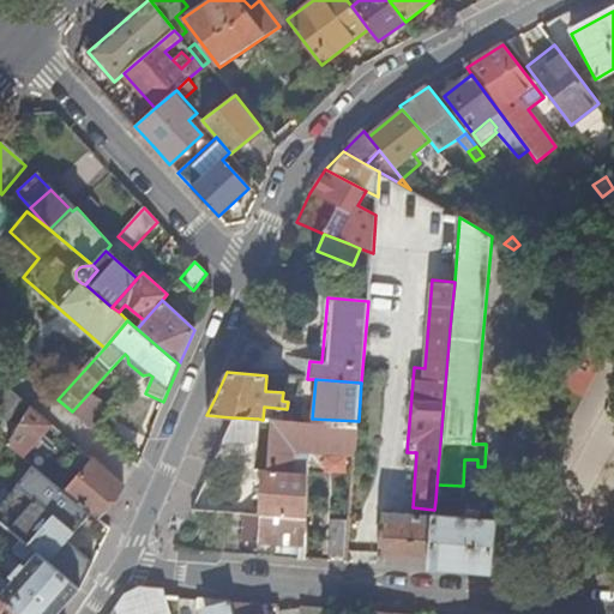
[(23,401),(7,387),(0,393),(0,415),(7,422),(23,401)]
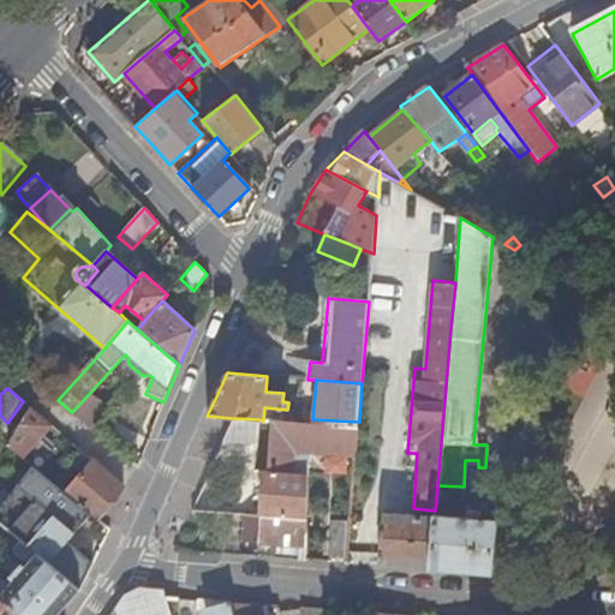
[(83,422),(96,434),(109,407),(101,401),(83,422)]
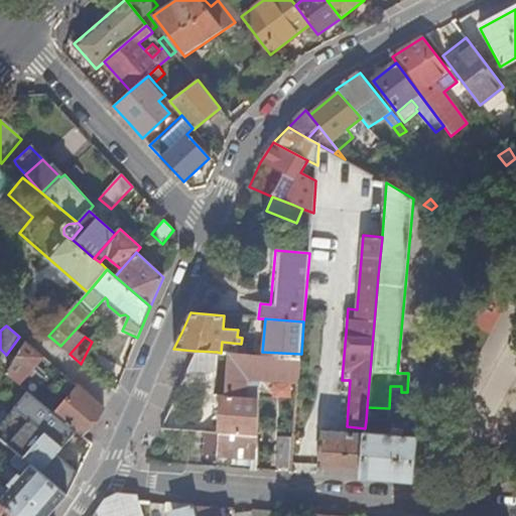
[(20,384),(43,357),(25,343),(8,373),(20,384)]
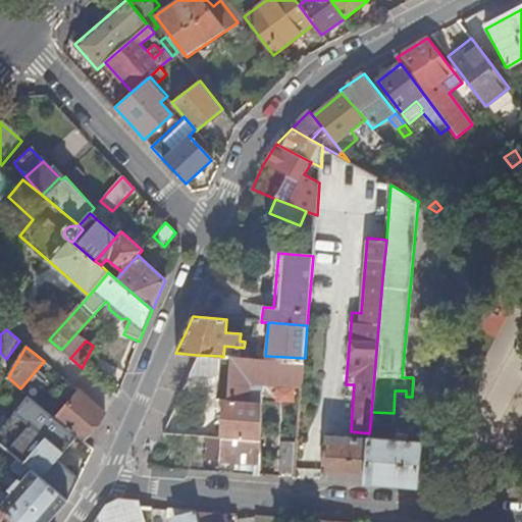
[(197,355),(178,397),(188,398),(204,399),(216,400),(219,356),(197,355)]
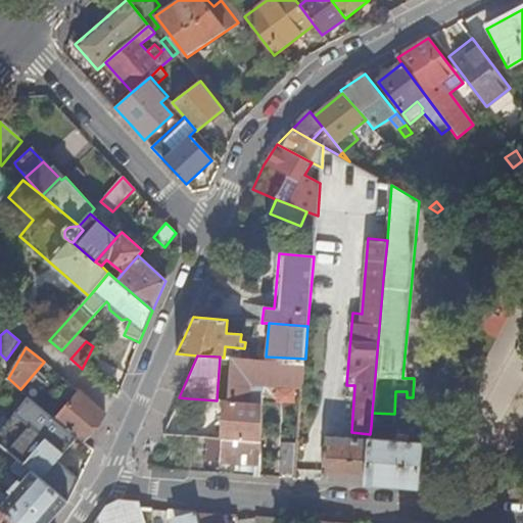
[(259,385),(302,388),(304,364),(230,358),(227,400),(262,403),(262,391),(259,390),(259,385)]
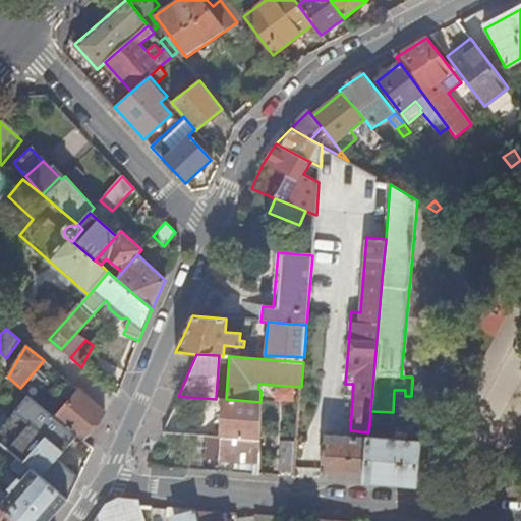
[(81,440),(104,413),(78,391),(56,418),(81,440)]
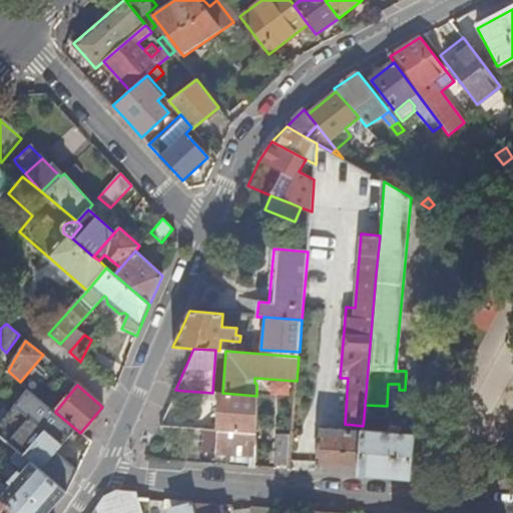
[(217,430),(255,432),(257,396),(222,393),(212,393),(200,392),(200,397),(218,398),(217,430)]
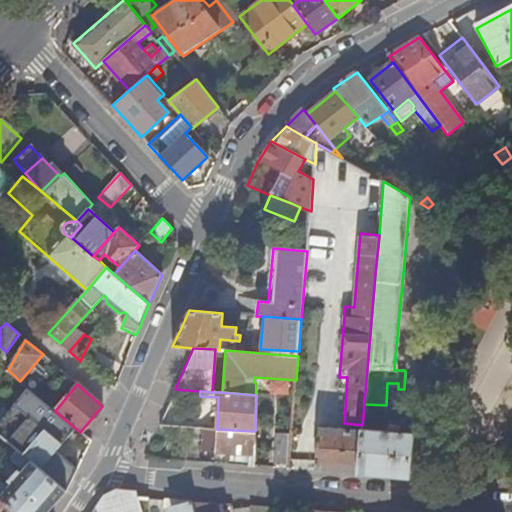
[(40,424),(47,416),(24,396),(17,404),(40,424)]
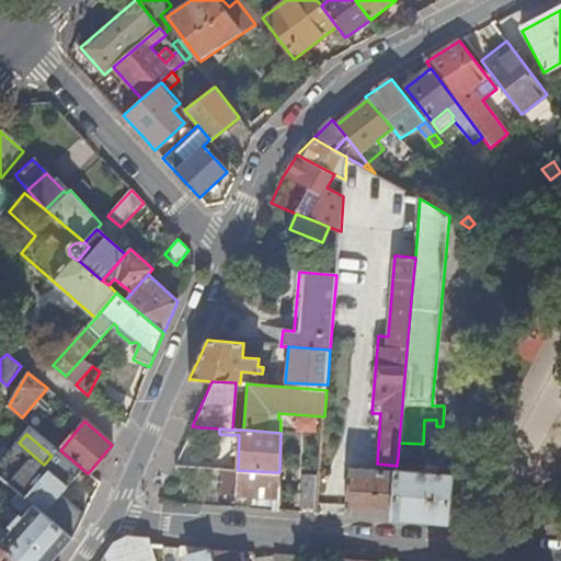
[(9,455),(0,464),(0,474),(7,481),(72,538),(100,483),(88,473),(77,485),(67,484),(44,465),(19,443),(13,449),(9,455)]
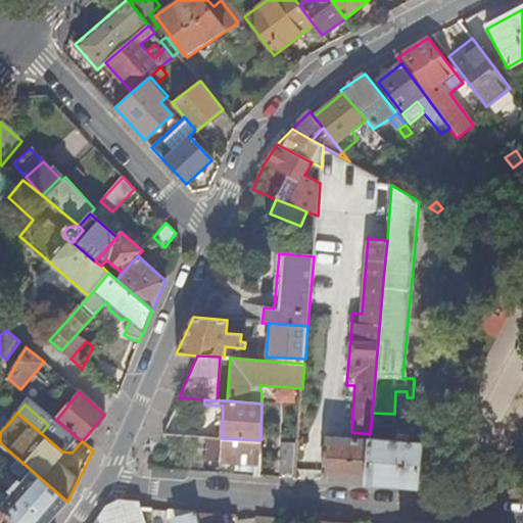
[(1,418),(8,424),(12,419),(6,413),(1,418)]
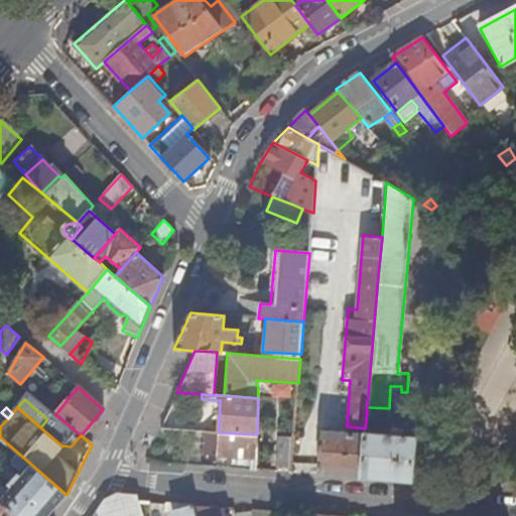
[(388,421),(389,408),(367,407),(366,420),(388,421)]
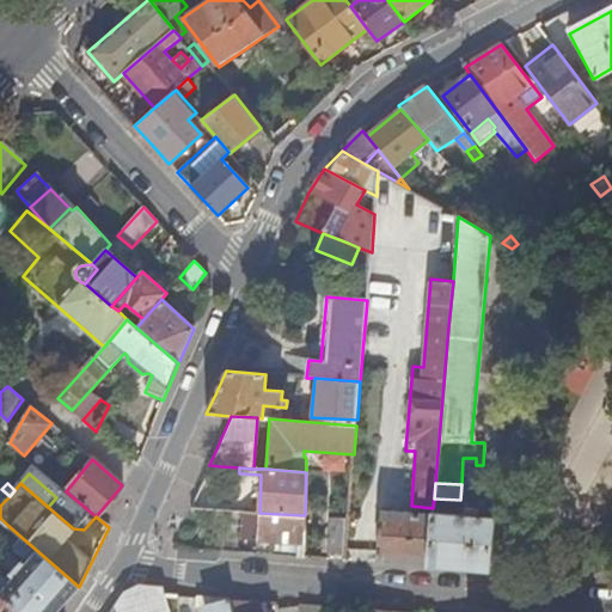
[(96,516),(66,491),(63,489),(56,497),(48,507),(73,528),(84,530),(96,516)]
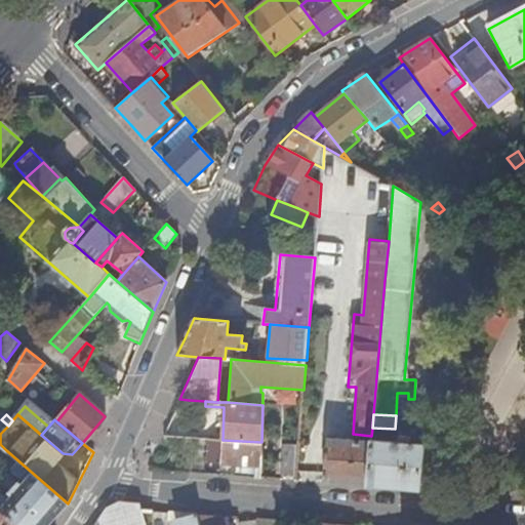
[(322,483),(367,486),(370,443),(342,441),(342,436),(336,435),(336,440),(326,439),(322,483)]
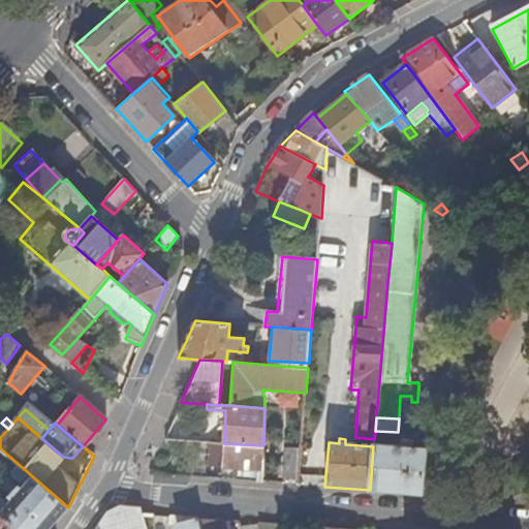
[(405,493),(421,494),(422,487),(425,447),(412,446),(413,439),(400,439),(400,445),(373,443),(373,446),(370,490),(405,493)]
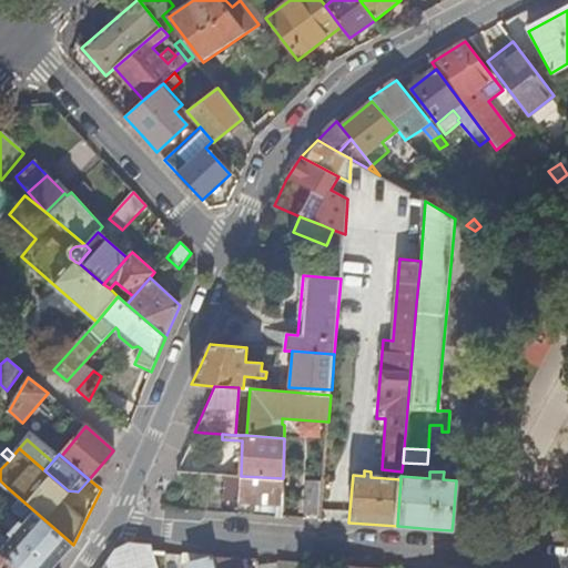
[(241,476),(223,475),(221,499),(240,500),(241,476)]
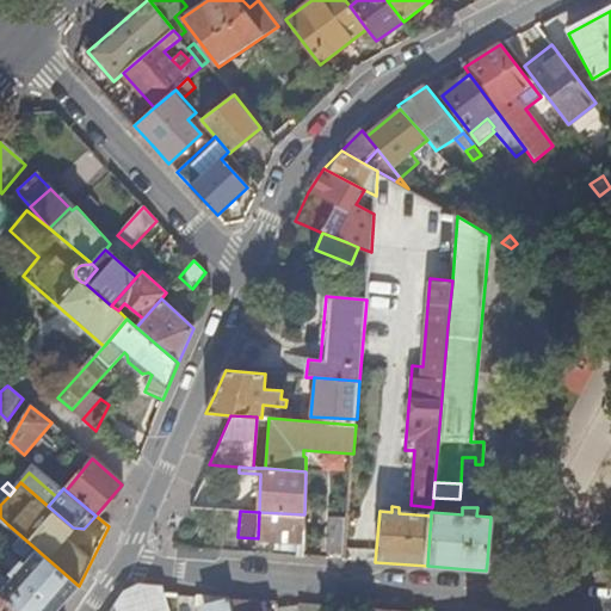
[(296,555),(304,556),(304,514),(259,512),(258,538),(276,539),(297,541),(297,549),(296,555)]
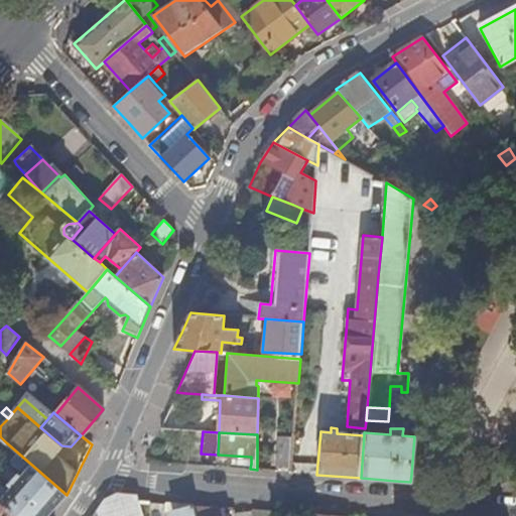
[(0,498),(20,515),(48,515),(67,495),(6,442),(0,436),(0,459),(1,459),(3,457),(9,463),(11,460),(25,473),(8,493),(0,485),(0,498)]
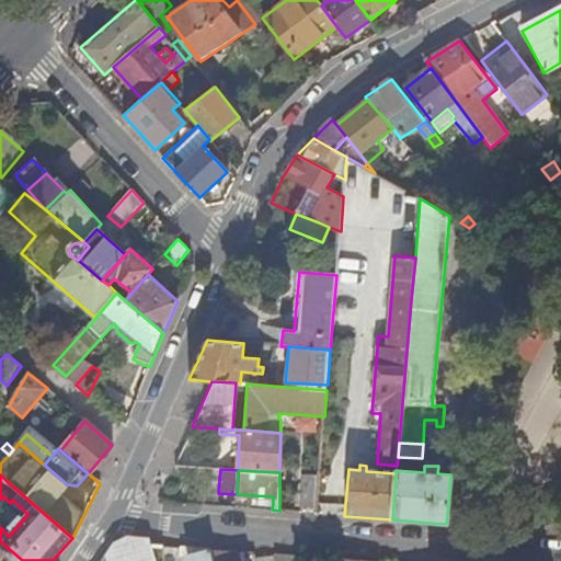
[(299,506),(317,508),(320,474),(301,474),(299,506)]
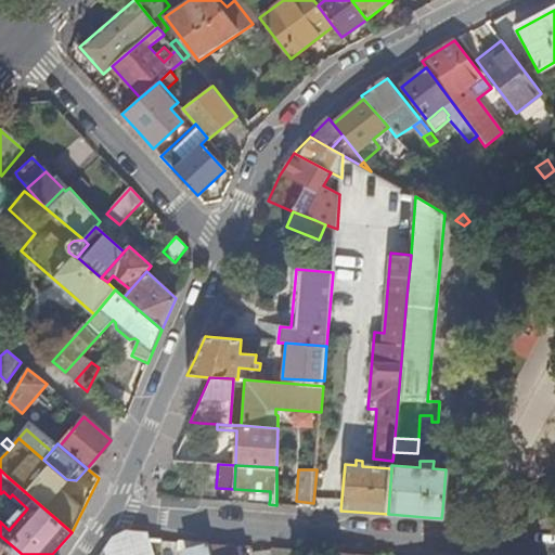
[(153,554),(150,539),(147,533),(126,531),(111,537),(99,554),(153,554)]
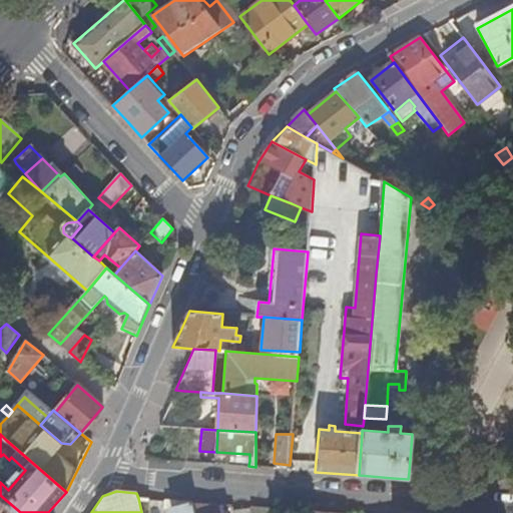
[(0,512),(20,512),(0,495),(0,512)]
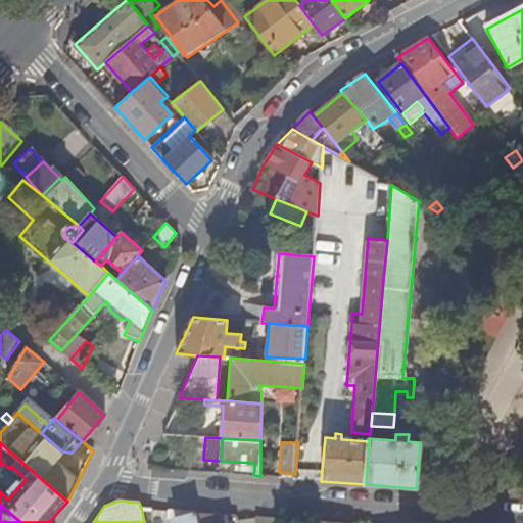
[(176,511),(168,510),(167,519),(175,520),(176,511)]
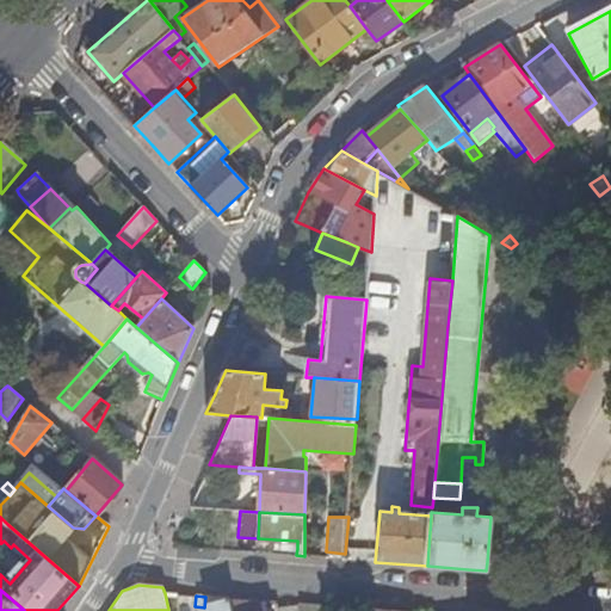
[(232,610),(228,599),(205,597),(204,608),(204,610),(232,610)]
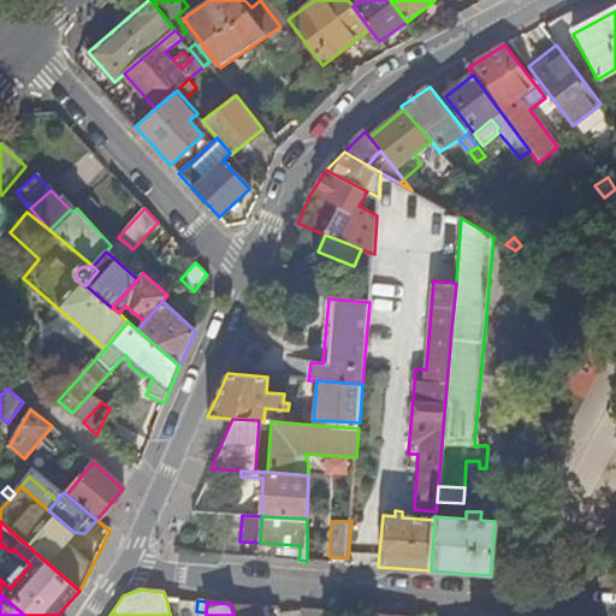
[(268,615),(266,606),(230,604),(234,615),(268,615)]
